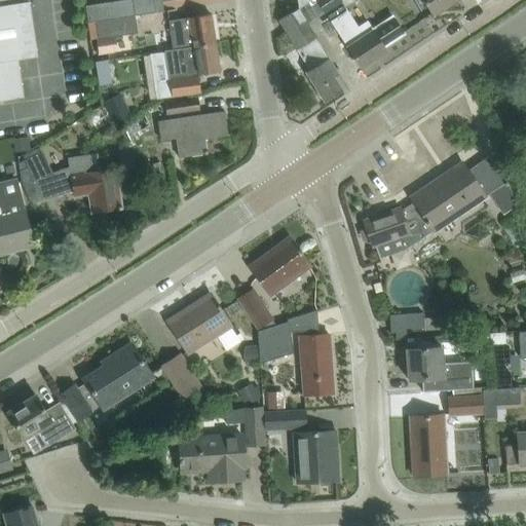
[(34,58),(25,2),(29,1),(29,0),(0,0),(0,99),(20,96),(14,61),(34,58)]
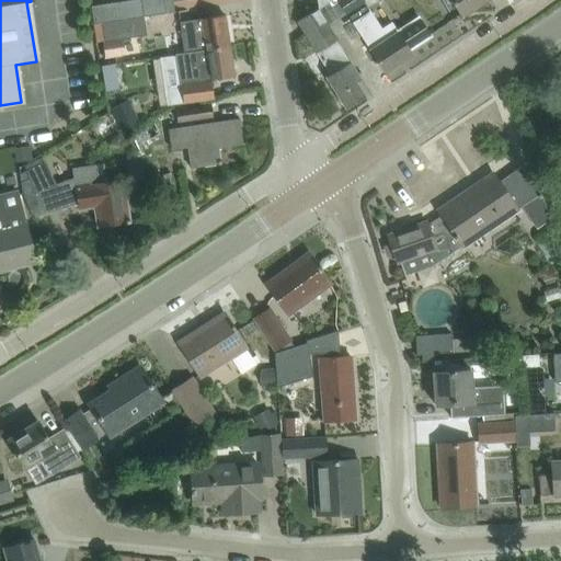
[(168,13),(164,0),(156,0),(141,2),(140,0),(123,0),(91,6),(93,24),(101,23),(144,16),(168,13)]
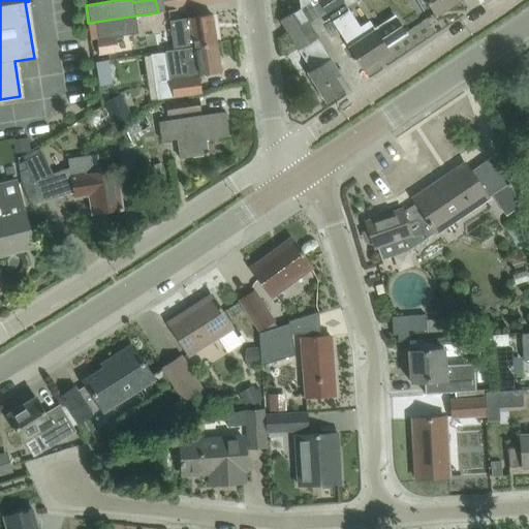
[(342,0),(318,0),(325,11),(343,0),(342,0)]
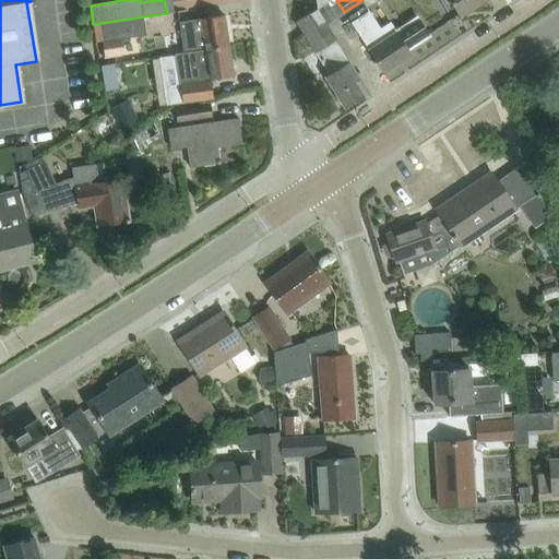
[(449,0),(461,15),(483,0),(449,0)]
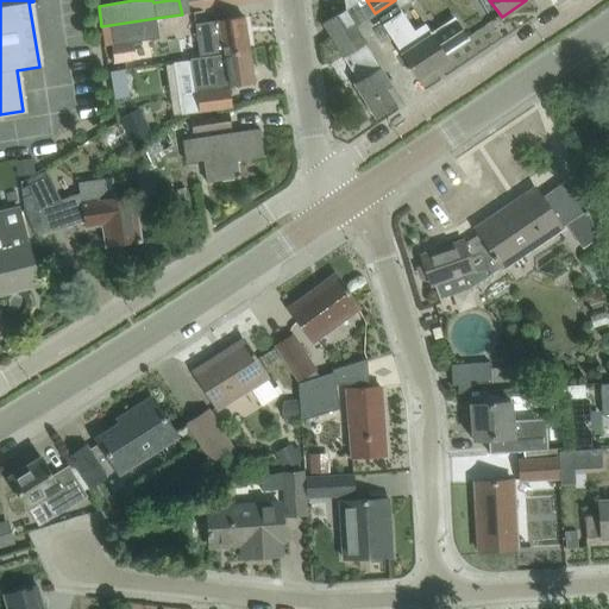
[(322,23),(344,56),(349,64),(359,81),(355,83),(375,117),(395,104),(385,88),(391,85),(390,85),(364,43),(365,43),(344,10),(322,23)]
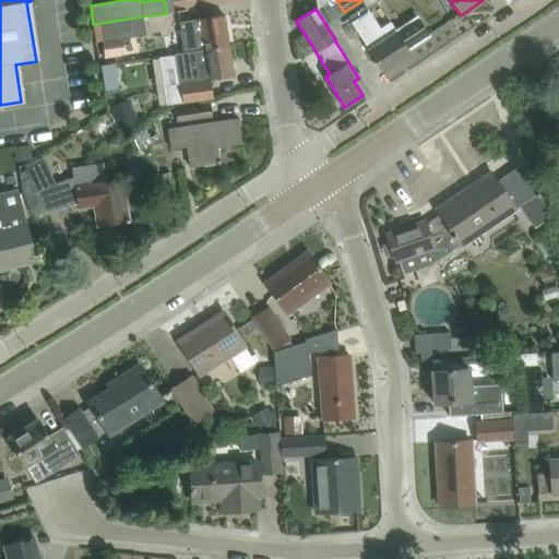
[(390,22),(380,28),(368,10),(352,21),(370,49),(369,49),(383,72),(411,55),(406,48),(428,34),(417,18),(396,32),(390,22)]
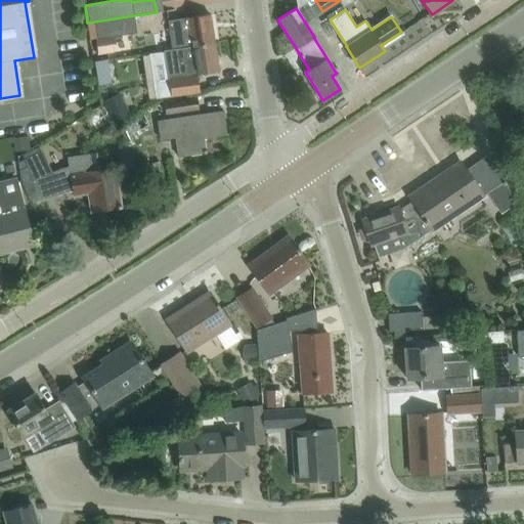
[(190,32),(192,44),(214,41),(210,14),(168,20),(170,35),(190,32)]
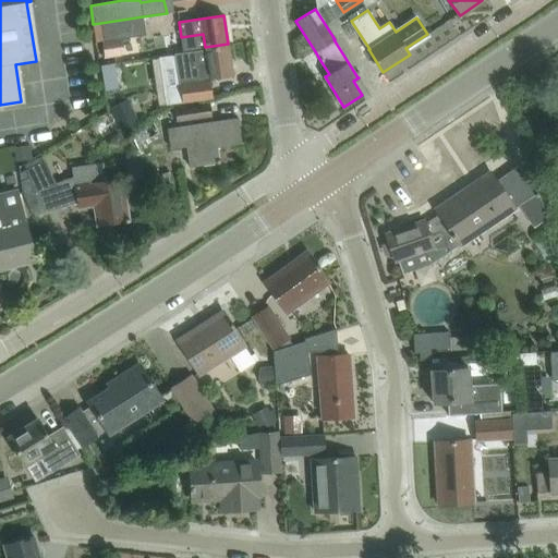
[(146,34),(143,16),(100,23),(104,39),(101,40),(104,58),(121,55),(119,37),(146,34)]
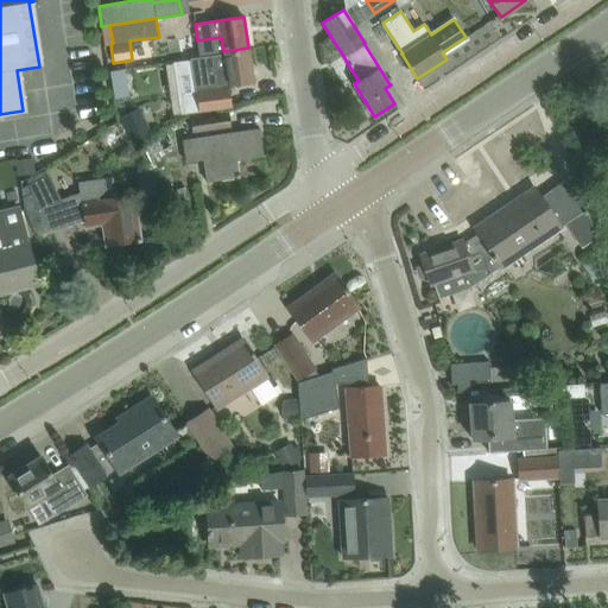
[(253,83),(248,48),(223,51),(223,52),(211,55),(211,56),(190,59),(195,92),(196,92),(198,112),(232,107),(228,87),(253,83)]
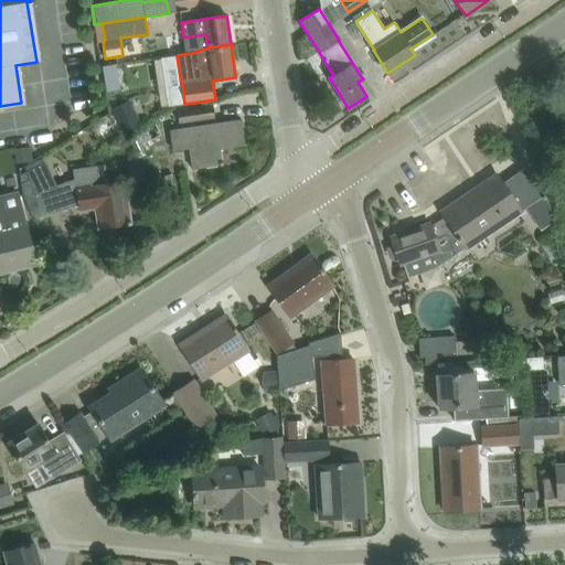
[(115,64),(102,66),(106,91),(118,88),(115,64)]
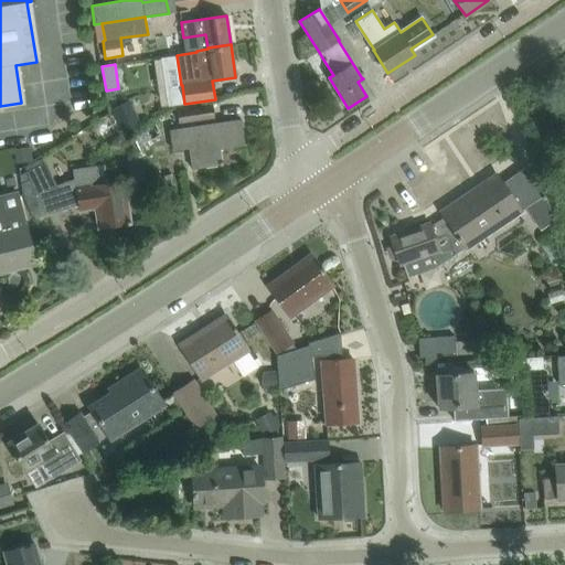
[(128,100),(110,108),(121,131),(139,123),(128,100)]
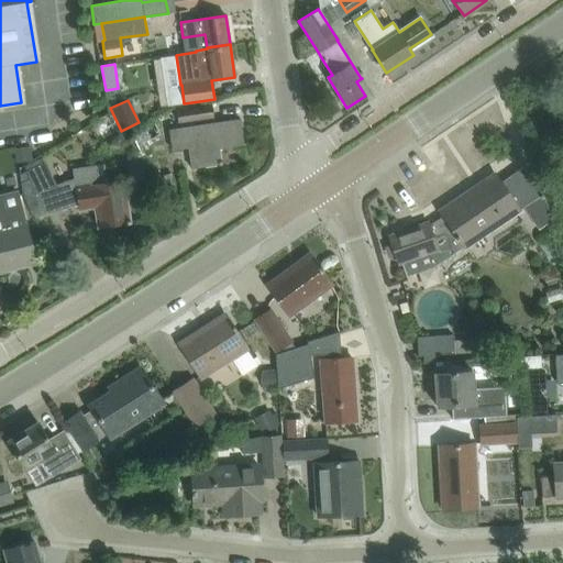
[(212,105),(176,111),(178,124),(216,119),(212,105)]
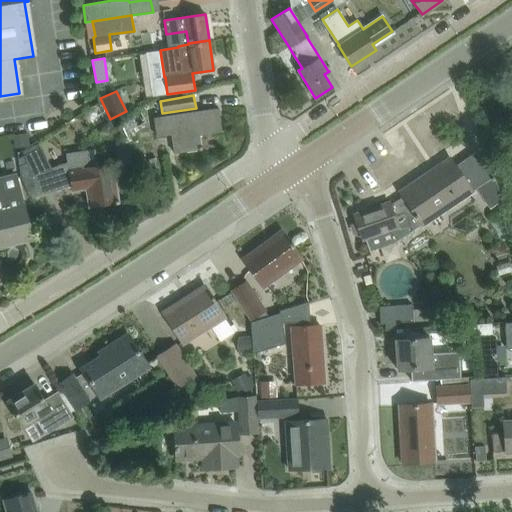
[(171,134),(174,153),(199,149),(199,150),(201,149),(199,135),(221,131),(218,108),(153,118),(156,137),(171,134)]
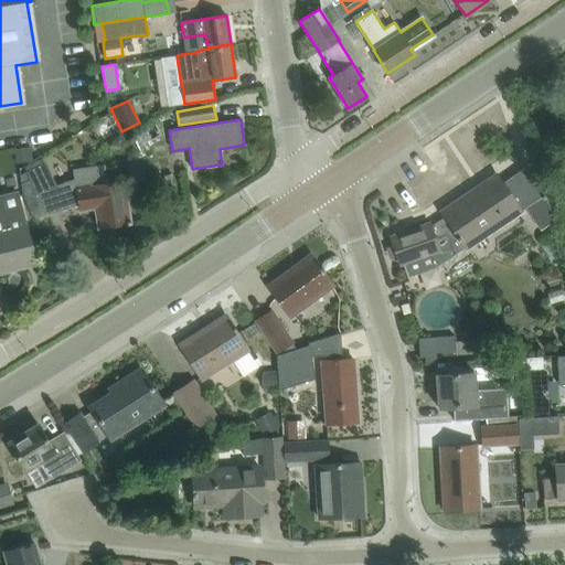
[(30,148),(14,149),(16,162),(31,160),(30,148)]
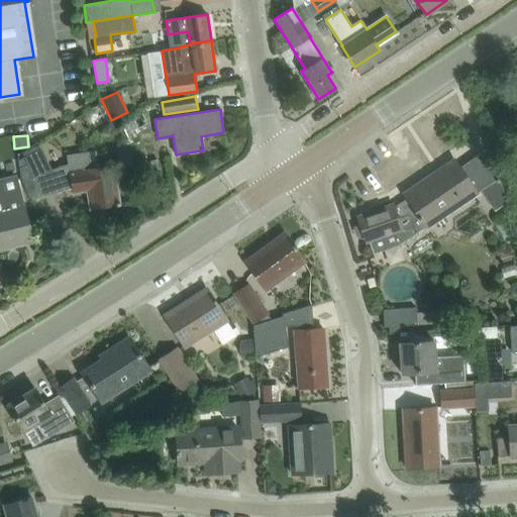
[(116,205),(119,204),(118,201),(112,166),(96,168),(94,149),(66,153),(68,163),(52,169),(41,147),(22,157),(43,196),(59,191),(59,188),(72,184),(73,192),(88,190),(91,208),(116,204),(116,205)]
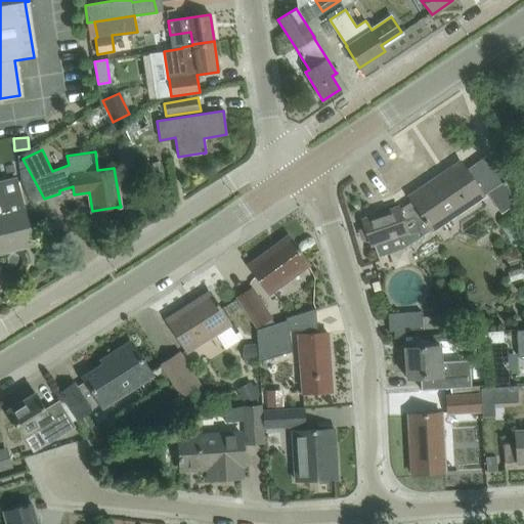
[(130,155),(117,159),(120,172),(135,168),(131,154),(130,155)]
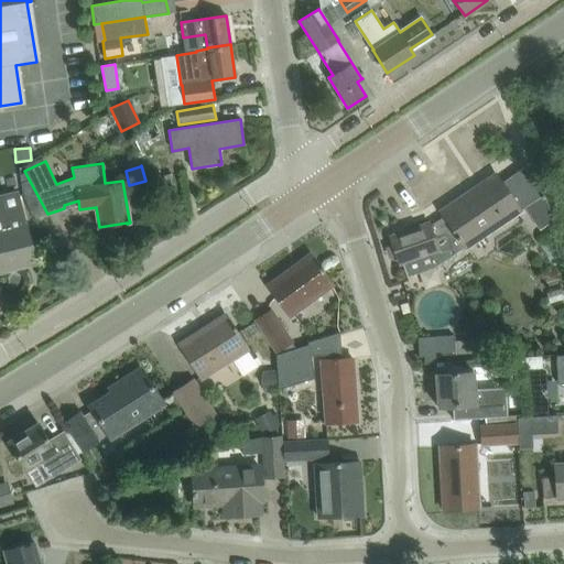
[(402,262),(407,275),(443,263),(465,247),(465,248),(521,212),(520,212),(542,195),(523,167),(501,183),(496,174),(456,201),(441,212),(444,216),(430,226),(427,223),(390,236),(400,263),(402,262)]
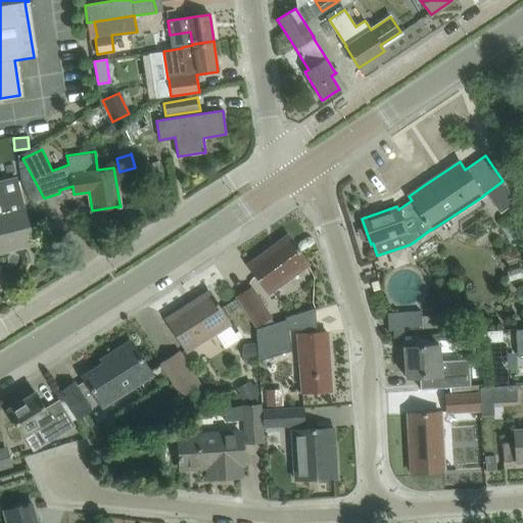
[(158,160),(151,162),(155,175),(162,173),(158,160)]
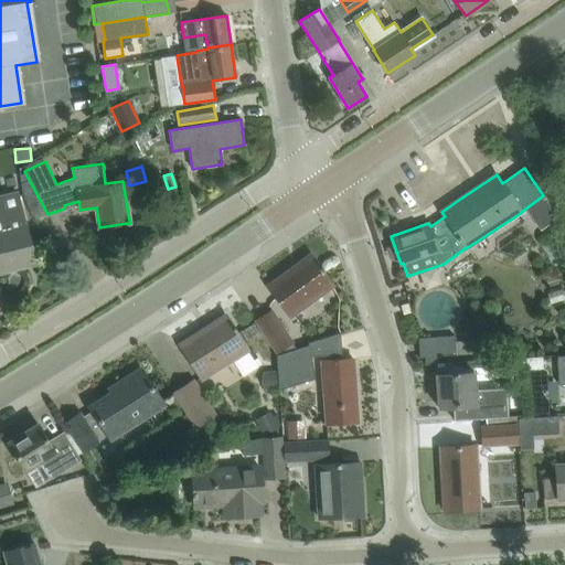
[(17,192),(0,196),(0,270),(7,269),(34,263),(17,192)]
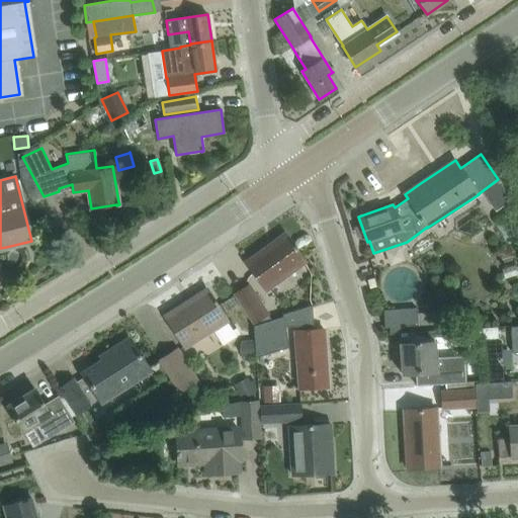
[(293,246),(287,237),(284,234),(246,262),(265,289),(305,261),(296,249),(297,248),(294,245),(293,246)]
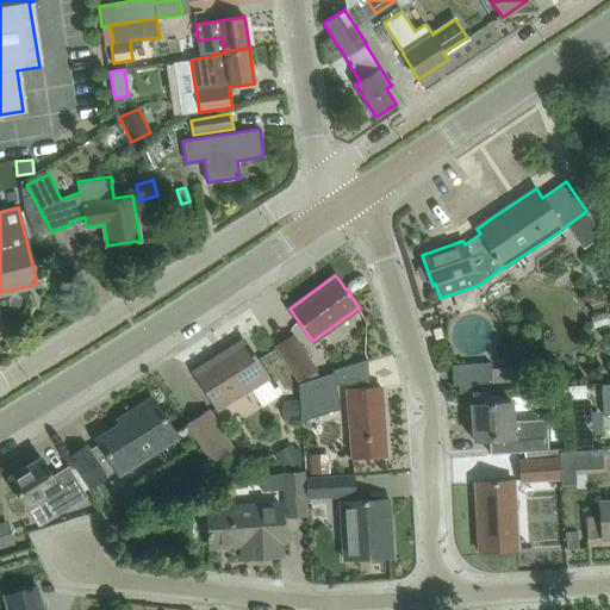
[(316,369),(318,368),(294,335),(279,347),(303,380),(319,375),(316,369)]
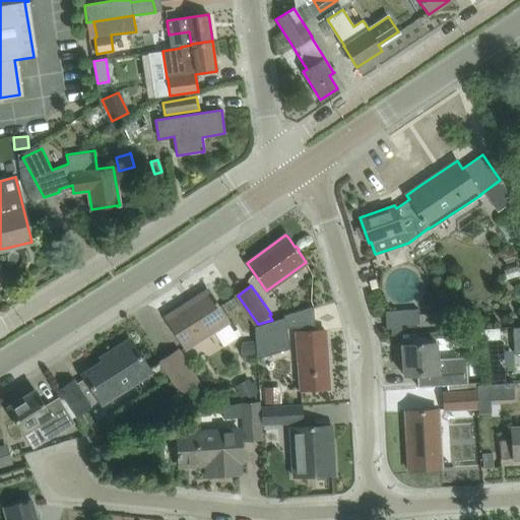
[(228,322),(210,295),(207,290),(166,317),(186,348),(228,322)]
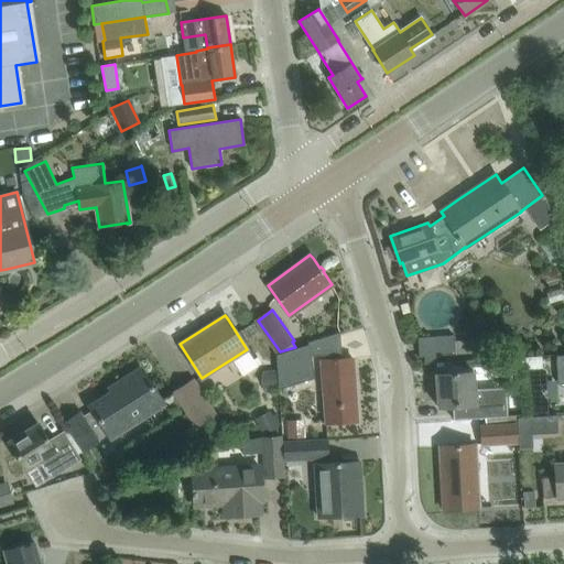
[(277,358),(278,382),(279,388),(315,377),(311,356),(340,354),(339,333),(307,342),(308,345),(296,348),(295,347),(280,351),(281,354),(277,355),(277,358)]
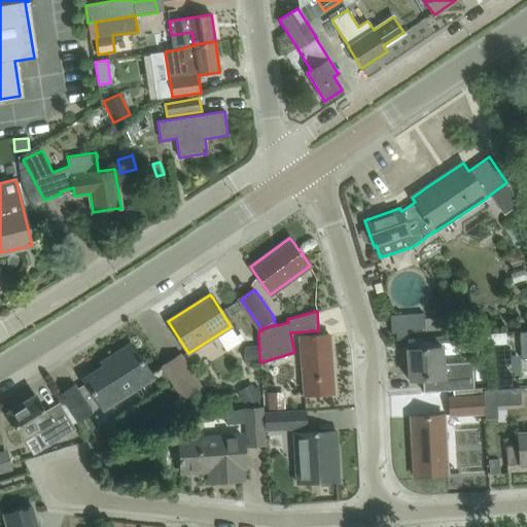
[(451,316),(424,318),(423,313),(390,316),(391,332),(396,332),(396,340),(408,339),(407,331),(452,328),(451,316)]
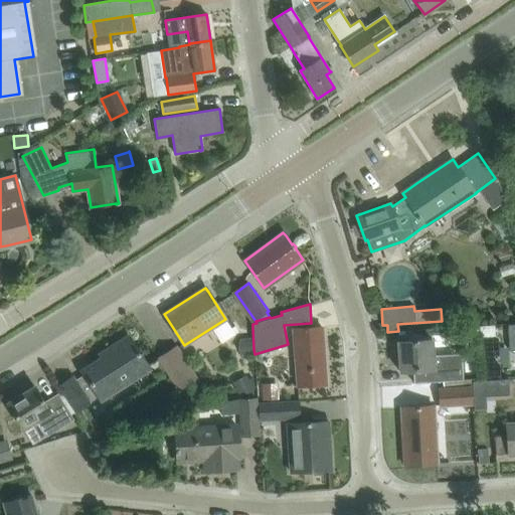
[(514,323),(506,324),(508,352),(514,351),(514,323)]
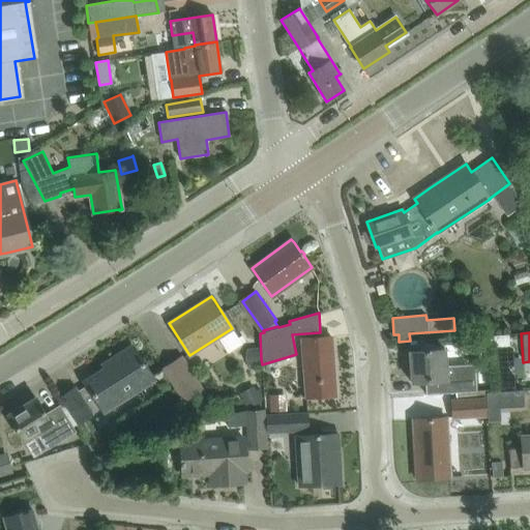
[(331,336),(301,339),(306,398),(336,395),(336,394),(333,394),(332,369),(333,369),(331,336)]
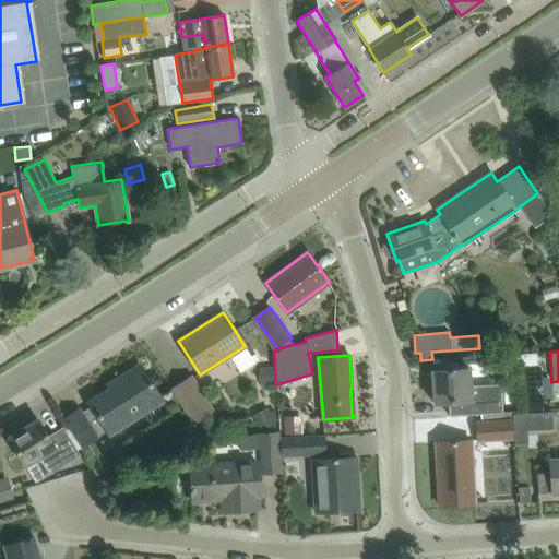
[(88,403),(109,435),(162,401),(140,365),(121,377),(123,381),(88,403)]
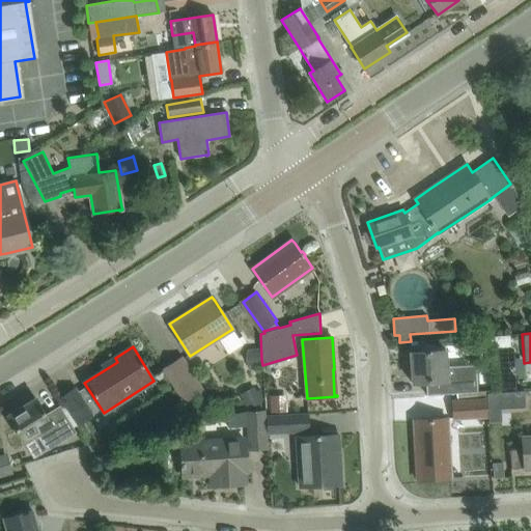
[(259,348),(247,350),(248,367),(261,366),(259,348)]
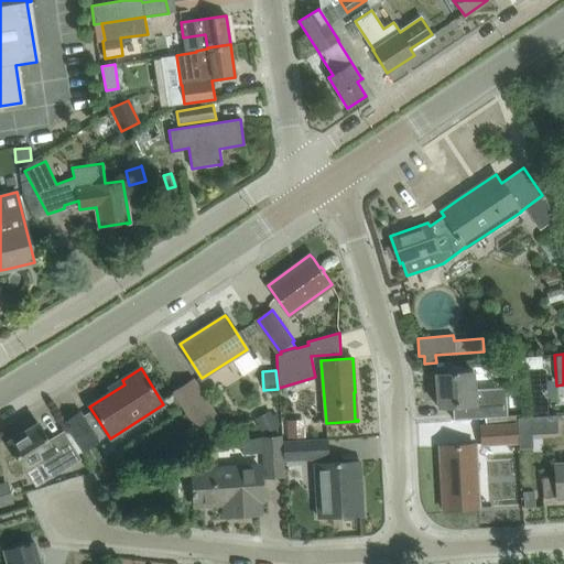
[(473,372),(457,373),(435,375),(437,407),(452,405),(453,420),(508,416),(505,387),(474,389),(473,372)]
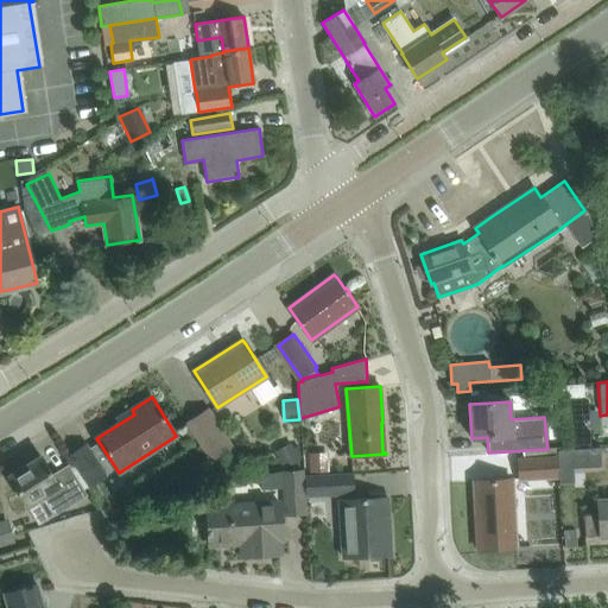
[(188,423),(210,458),(230,447),(208,410),(188,423)]
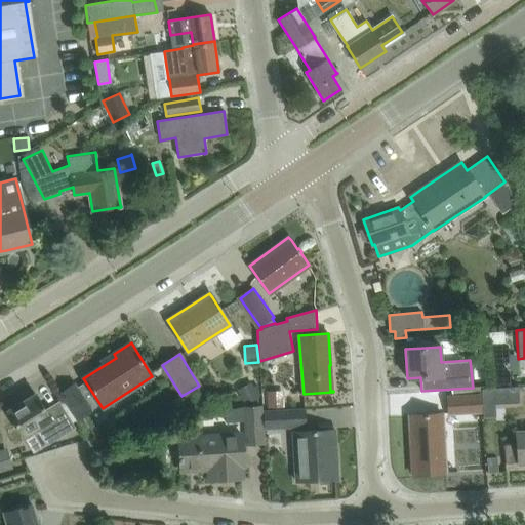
[(276,382),(279,401),(297,398),(294,379),(276,382)]
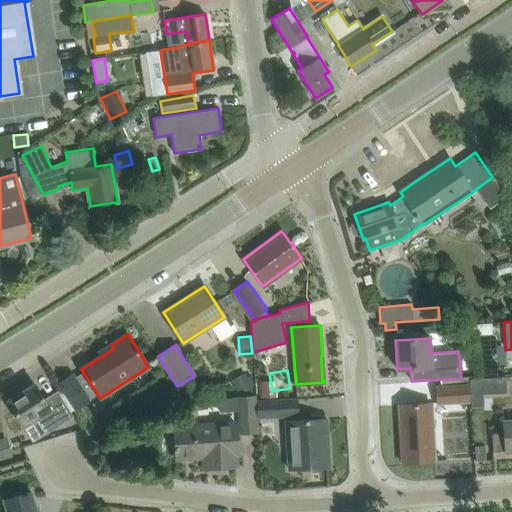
[(59,383),(75,409),(88,400),(72,375),(59,383)]
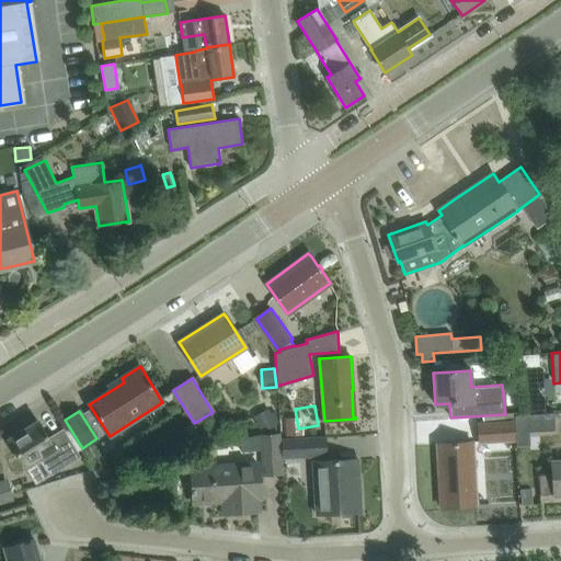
[(37,421),(8,439),(25,468),(35,484),(50,474),(80,457),(63,428),(48,438),(37,421)]
